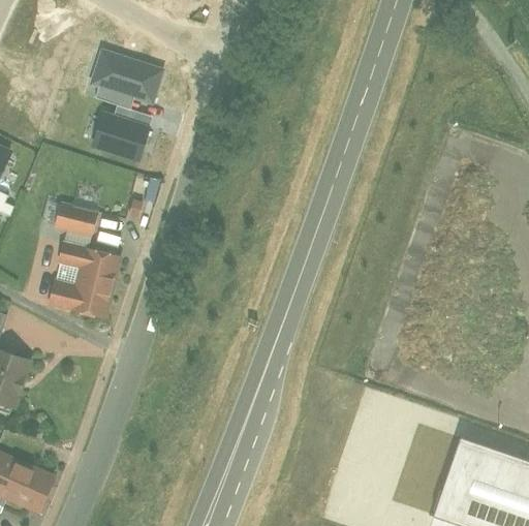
[(154,103),(164,67),(101,47),(91,82),(154,103)]
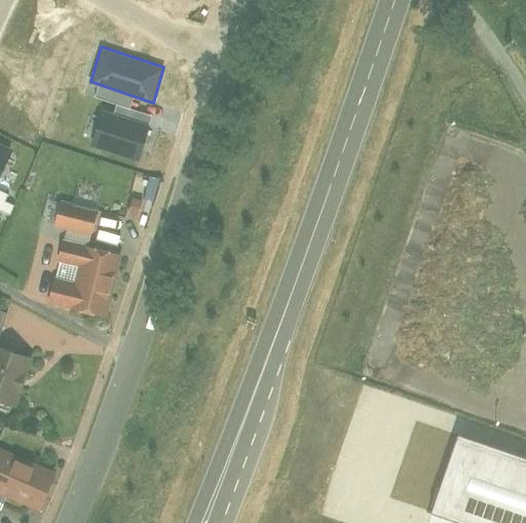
[(149,121),(105,109),(95,145),(139,157),(149,121)]
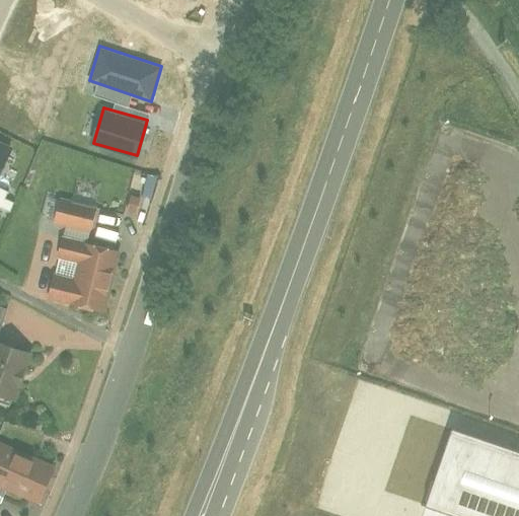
[(0,176),(14,147),(0,140),(0,176)]
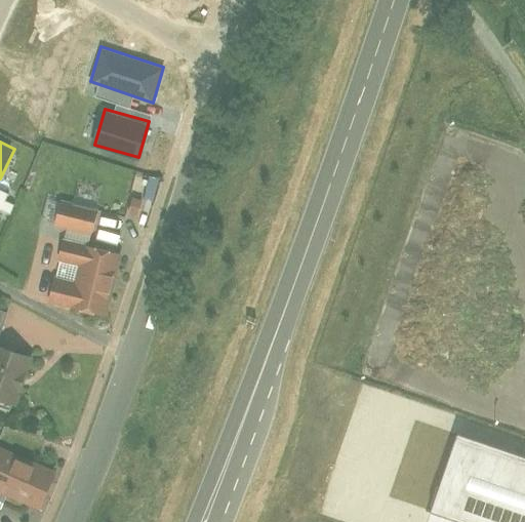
[(54,225),(93,233),(99,206),(61,198),(54,225)]
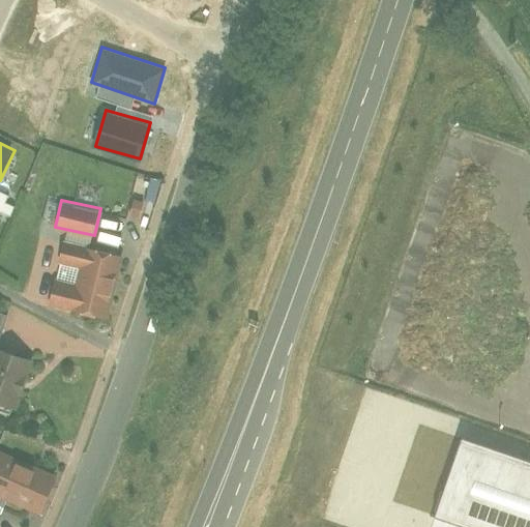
[(63,241),(50,302),(109,315),(122,254),(63,241)]
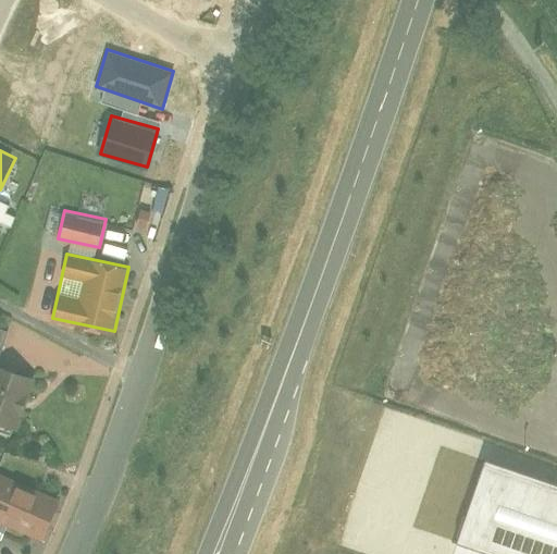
[(0,367),(0,425),(17,431),(36,380),(0,367)]
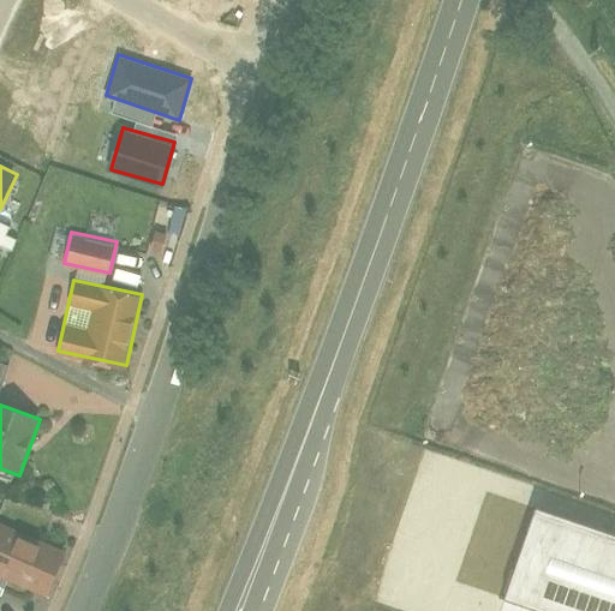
[(614,610),(614,537),(536,510),(505,598),(544,610),(614,610)]
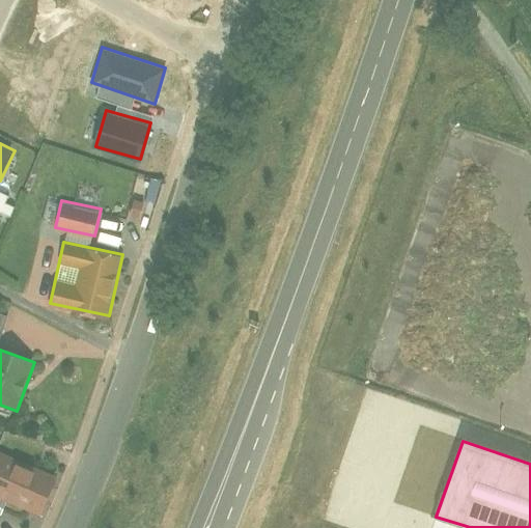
[(0,451),(0,497),(37,515),(55,477),(0,451)]
